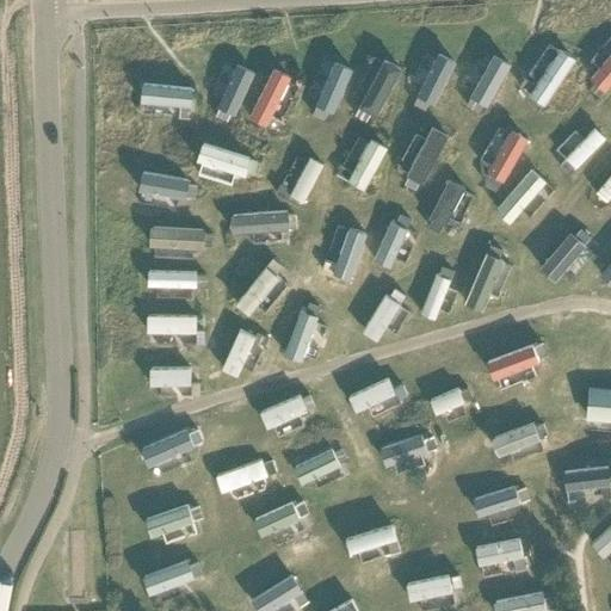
[(576,57),(561,47),(530,94),(545,105),(576,57)]
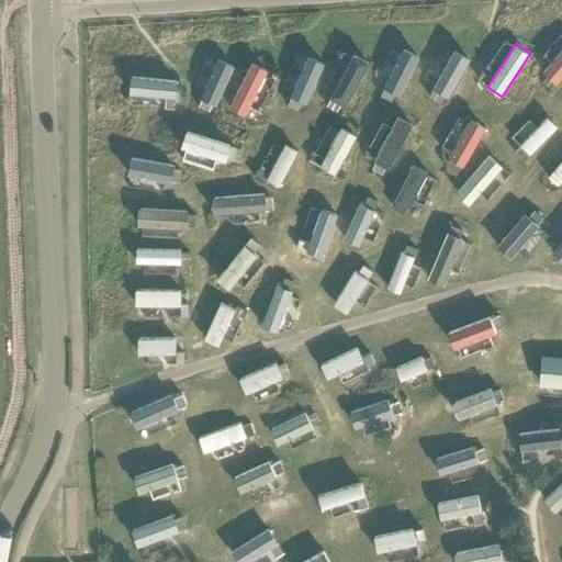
[(561,74),(561,46),(543,69),(557,81),(561,74)]
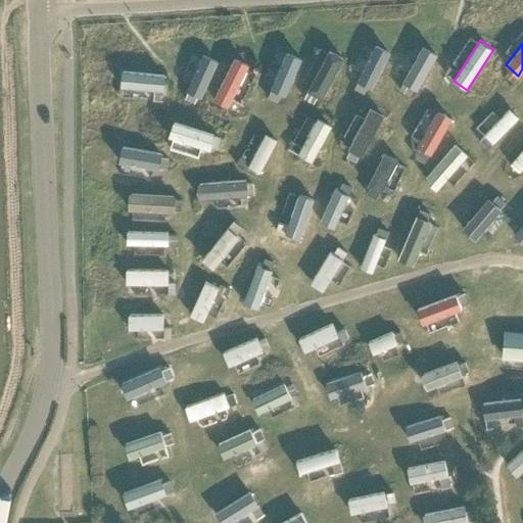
[(390,51),(375,44),(358,82),(372,89),(390,51)]
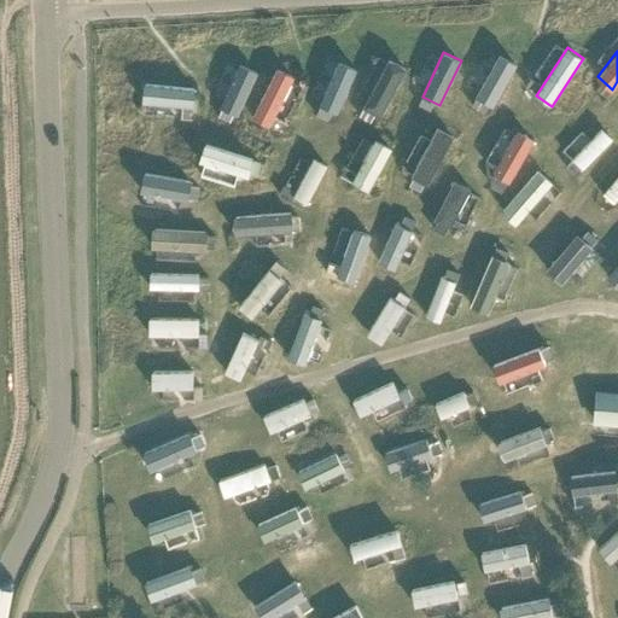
[(517,62),(500,52),(476,97),(493,105),(517,62)]
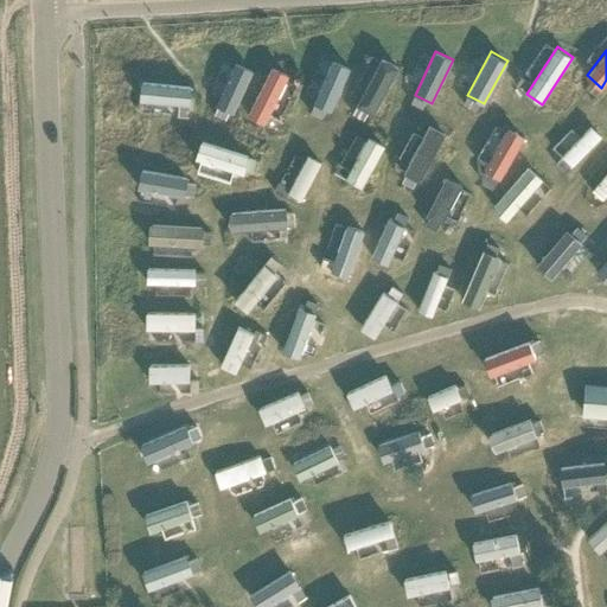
[(398,66),(382,57),(357,106),(374,114),(398,66)]
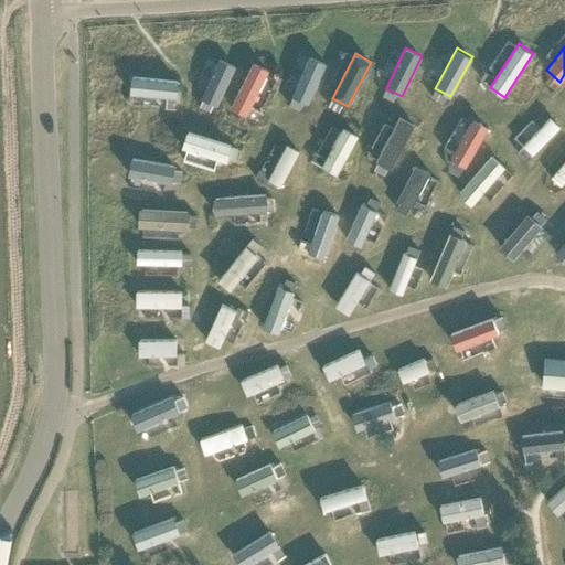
[(327,63),(310,55),(290,96),(307,104),(327,63)]
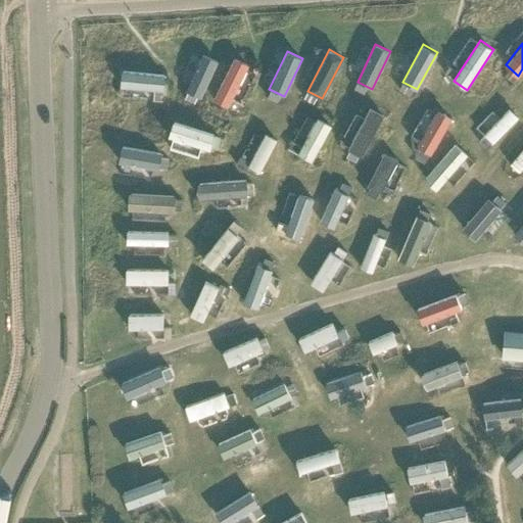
[(218,59),(202,52),(185,91),(199,98),(218,59)]
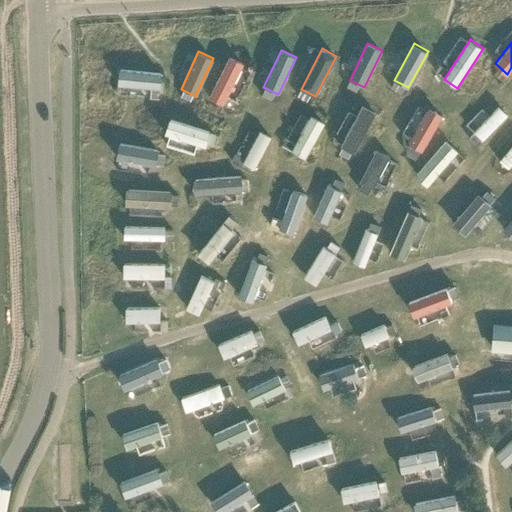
[(243,62),(229,55),(208,97),(223,104),(243,62)]
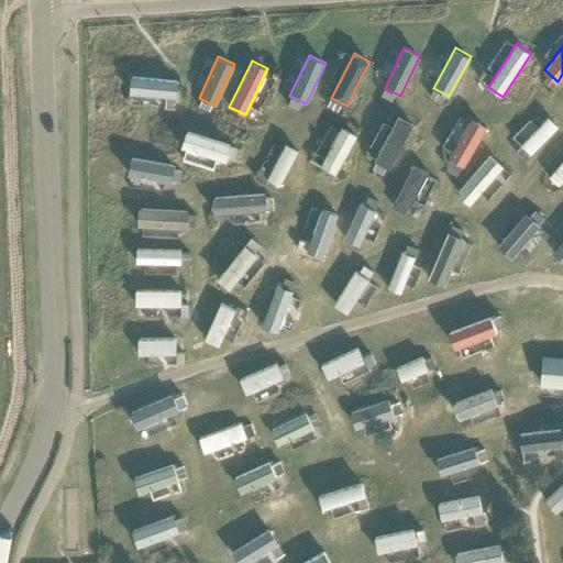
[(176,96),(177,78),(130,75),(129,92),(176,96)]
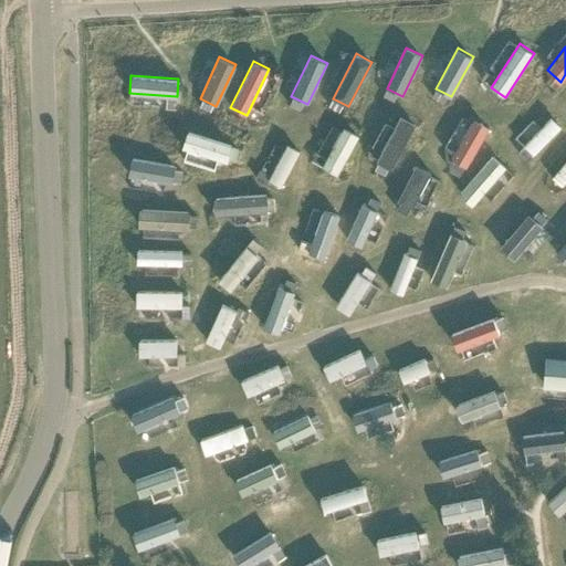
[(392,167),(416,123),(401,115),(377,159),(392,167)]
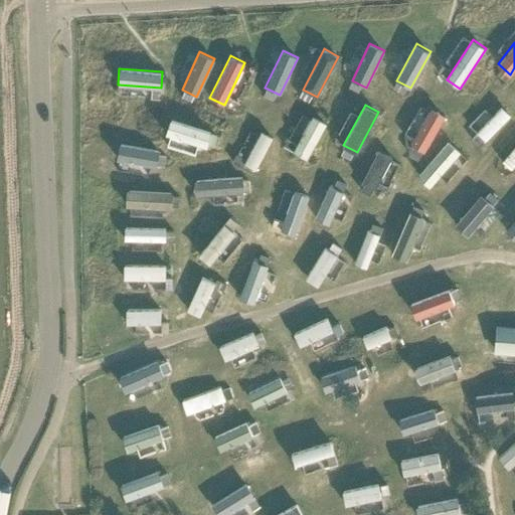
[(511,114),(503,106),(478,133),(486,140),(511,114)]
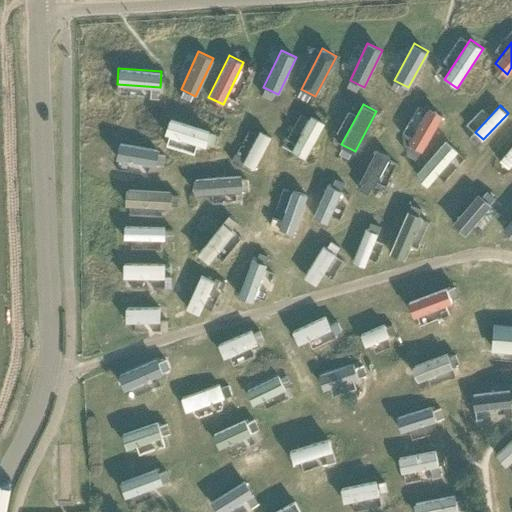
[(443,114),(429,106),(408,142),(422,150),(443,114)]
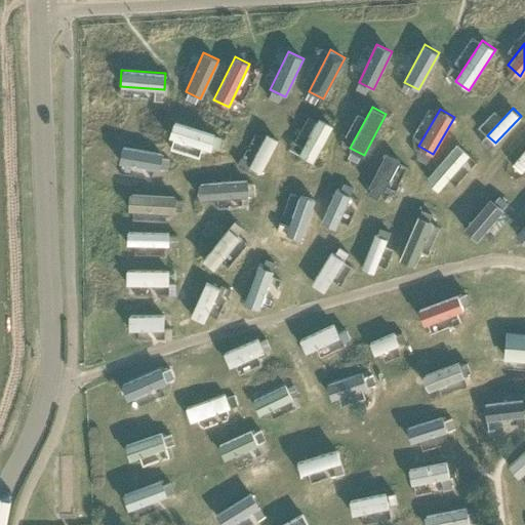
[(314,161),(332,125),(319,118),(299,154),(314,161)]
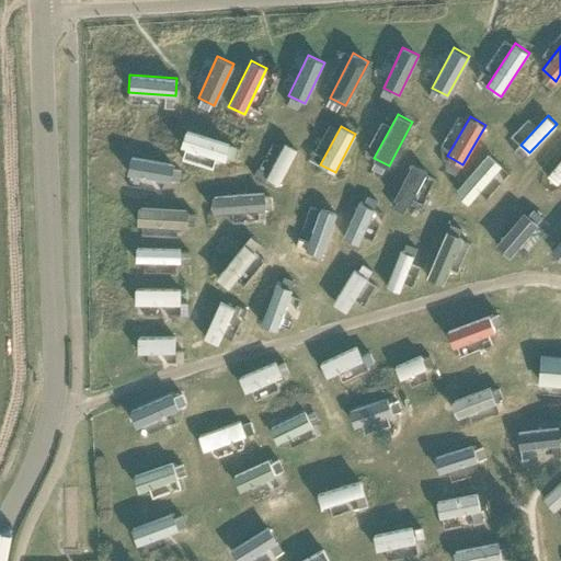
[(230,142),(186,128),(181,145),(225,159),(230,142)]
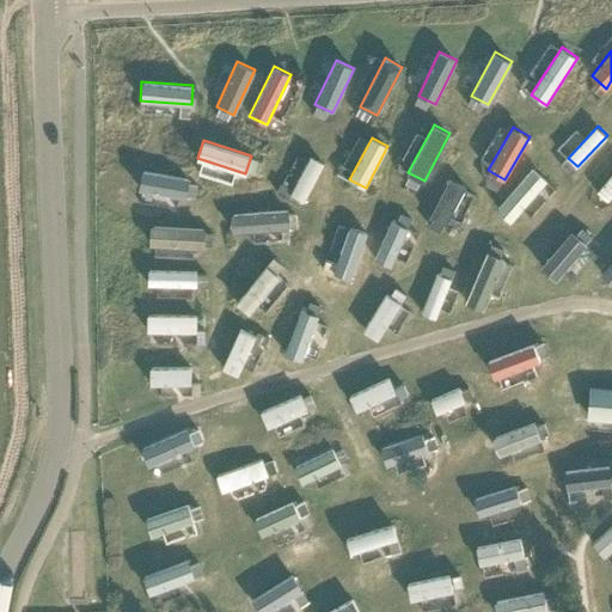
[(304,201),(324,163),(311,155),(291,194),(304,201)]
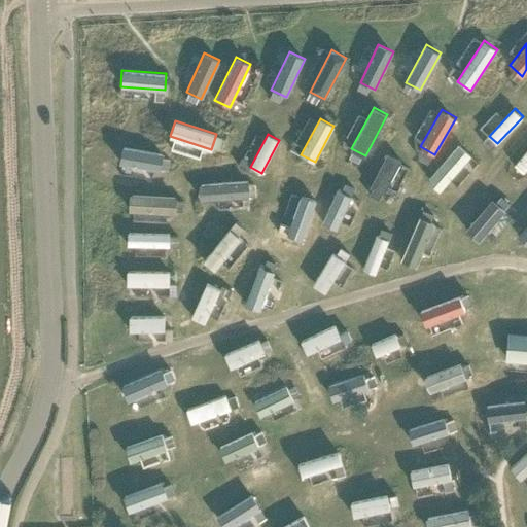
[(471,155),(459,144),(426,179),(440,190),(471,155)]
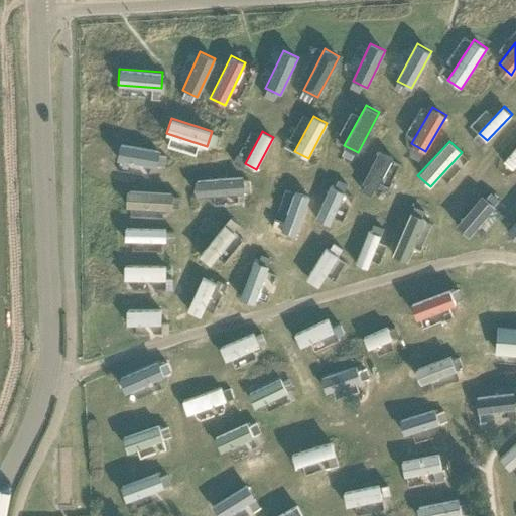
[(159,150),(120,143),(117,158),(156,166),(159,150)]
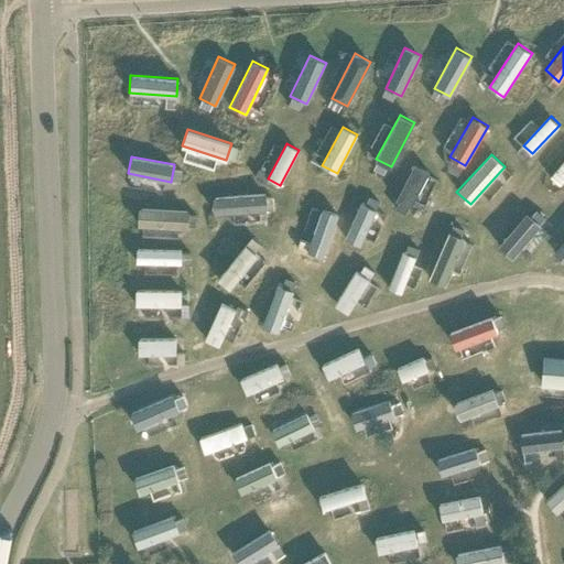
[(563,180),(563,160),(550,176),(560,185),(563,180)]
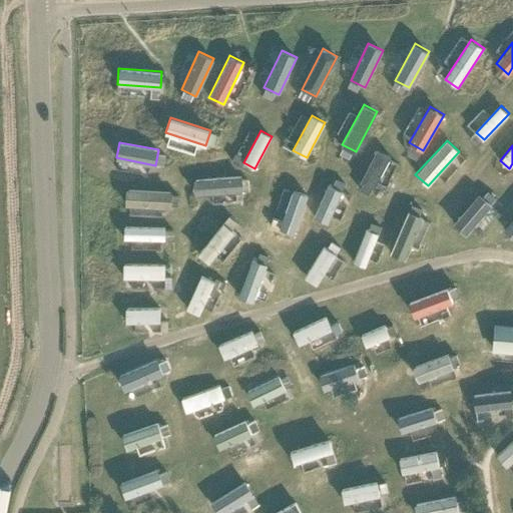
[(374,187),(391,155),(377,148),(361,181),(374,187)]
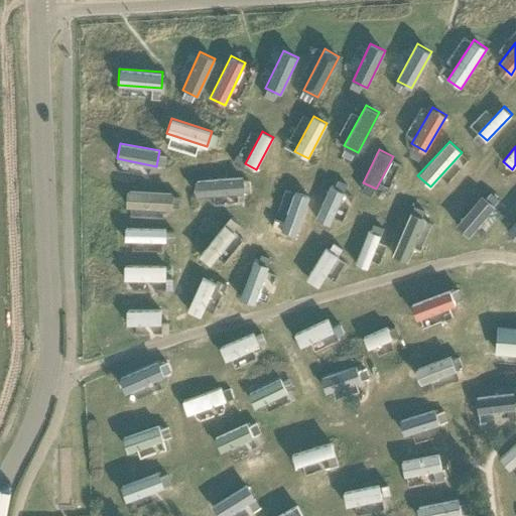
[(243,192),(242,175),(196,178),(197,196),(243,192)]
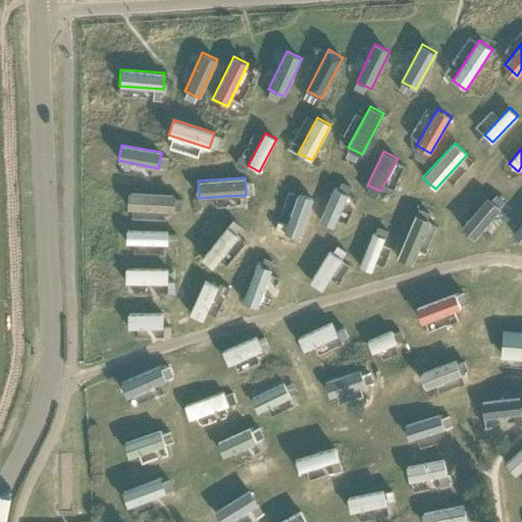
[(334,227),(349,194),(333,188),(319,220),(334,227)]
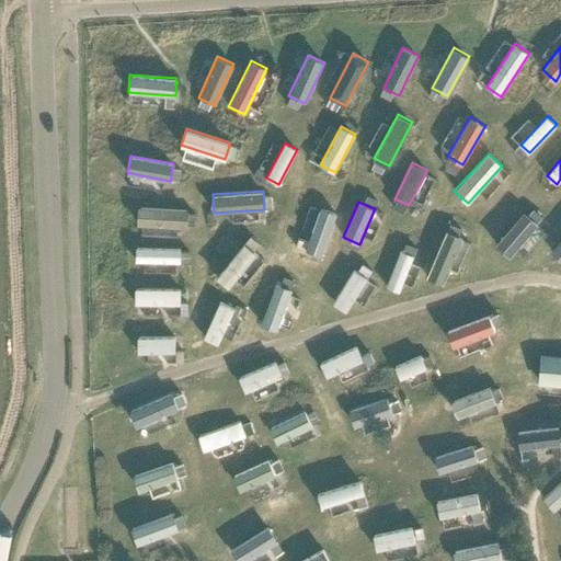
[(189,227),(190,209),(138,206),(137,225),(189,227)]
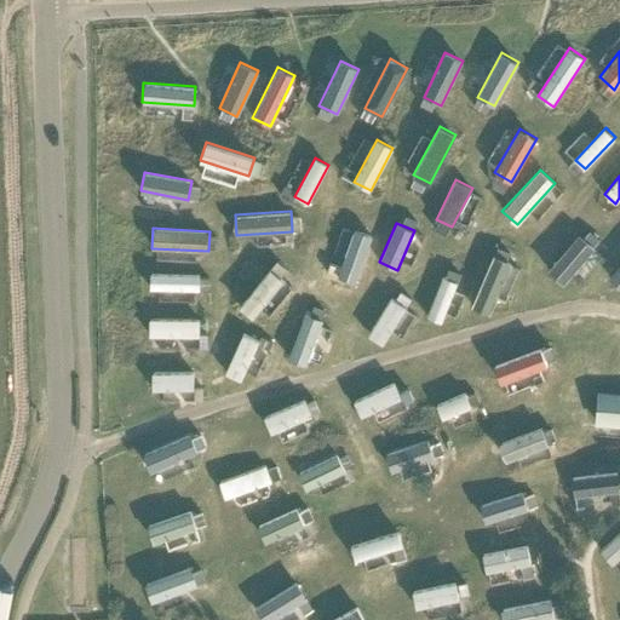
[(356,281),(373,234),(355,228),(339,275),(356,281)]
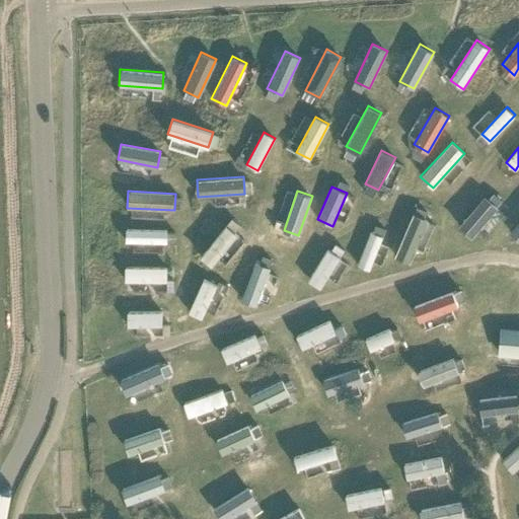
[(498,207),(485,196),(458,226),(471,237),(498,207)]
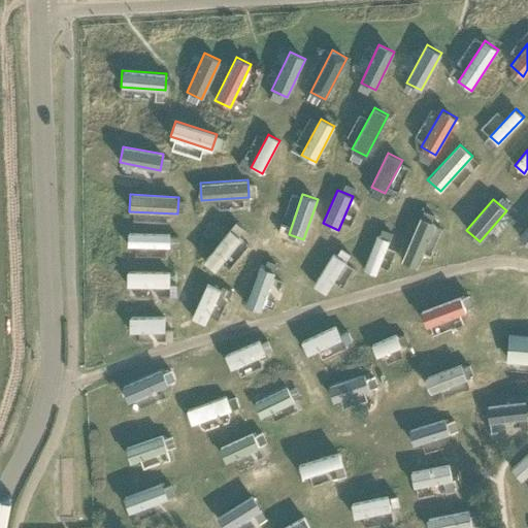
[(417,267),(435,224),(421,218),(402,261),(417,267)]
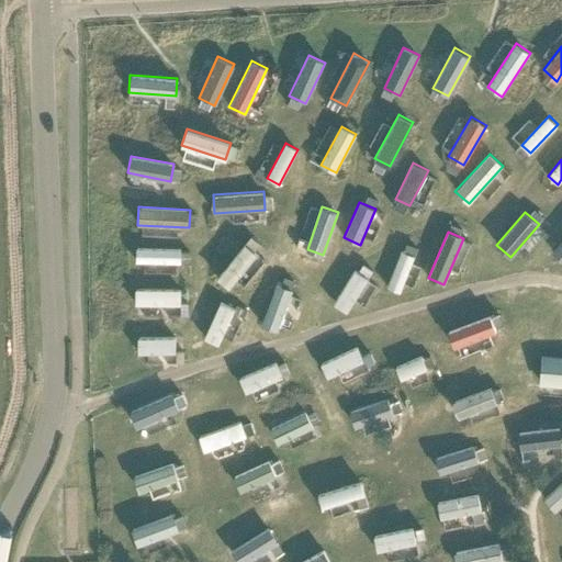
[(257,254),(246,244),(216,278),(228,288),(257,254)]
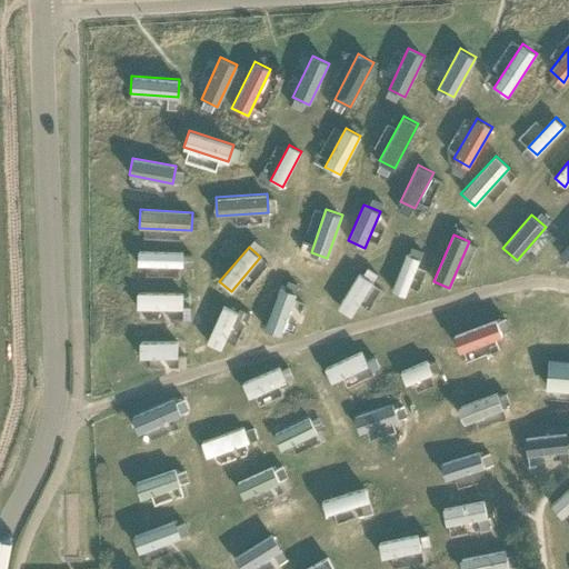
[(182,267),(182,251),(138,250),(137,266),(182,267)]
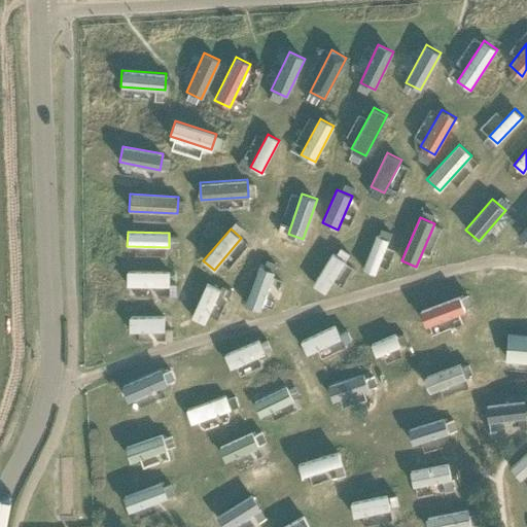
[(376,275),(389,240),(377,235),(363,270),(376,275)]
